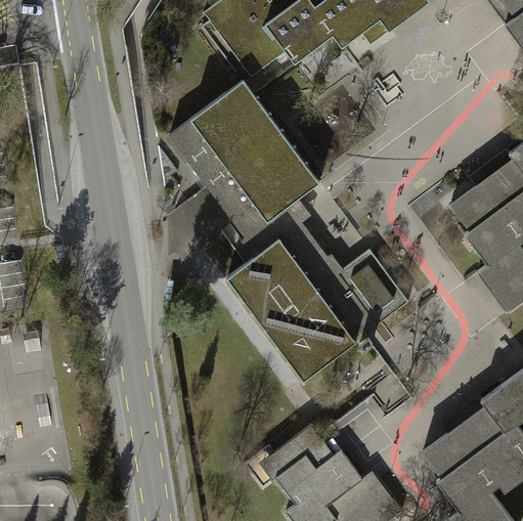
[(225,0),(206,14),(251,76),(284,52),(292,64),(330,38),(338,49),(369,26),(379,18),(388,32),(429,2),(427,0),(272,0),(269,2),(267,0),(225,0)]
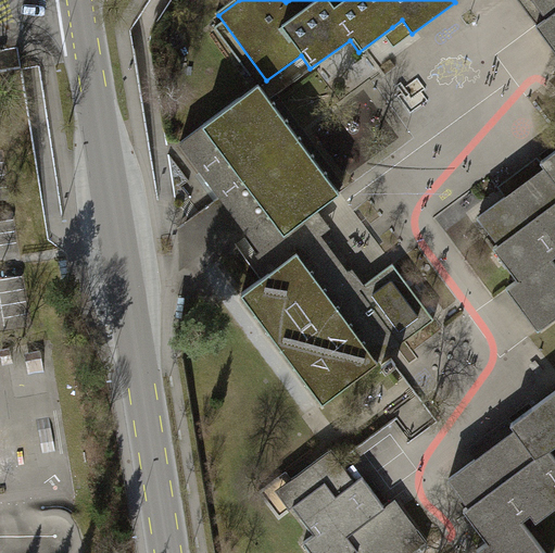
[(515,0),(554,54),(554,0),(515,0)]
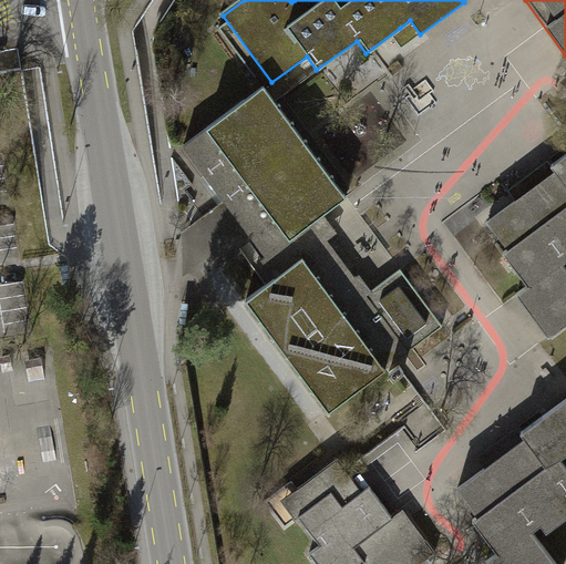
[(311,217),(345,194),(264,85),(182,145),(278,276),(328,239),(311,217)]
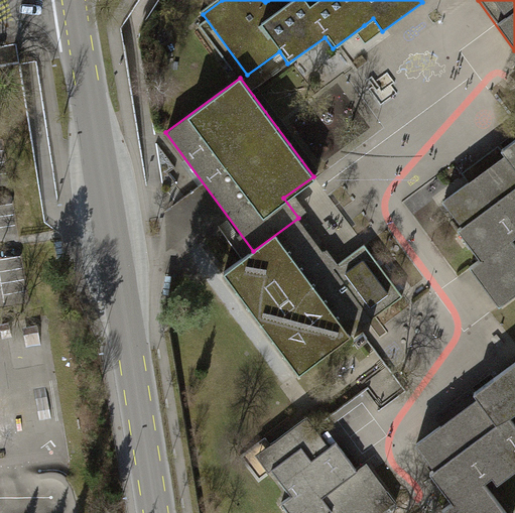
[(514,143),(499,155),(503,160),(438,207),(479,262),(469,269),(499,311),(514,299),(514,251),(510,244),(514,240),(514,143)]
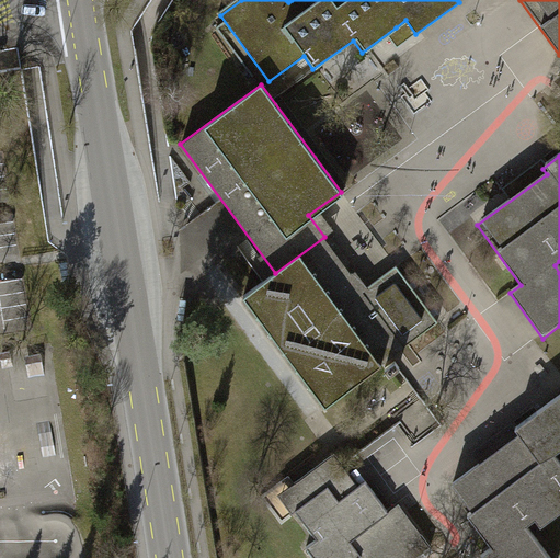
[(244,295),(326,405),(437,322),(396,265),(363,289),(324,237),(275,273),(244,295)]
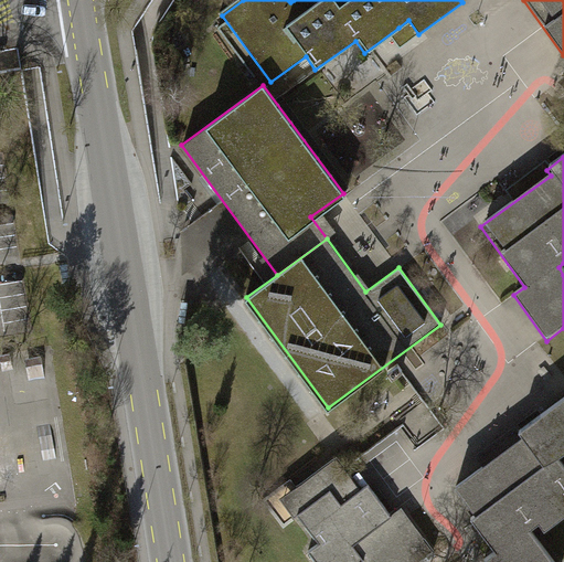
[(522,438),(454,488),(498,549),(483,559),(486,561),(551,561),(528,529),(536,522),(543,531),(563,516),(563,468),(555,456),(563,449),(563,398),(518,432),(522,438)]
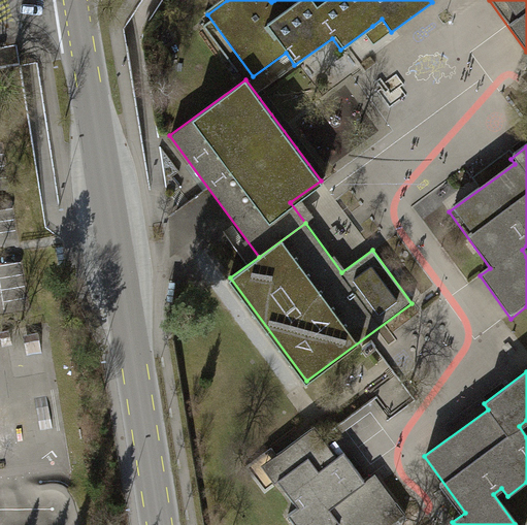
[(286,517),(291,524),(390,524),(403,516),(375,476),(365,483),(322,422),(275,456),(270,450),(245,467),(264,492),(278,482),(298,509),(286,517)]
